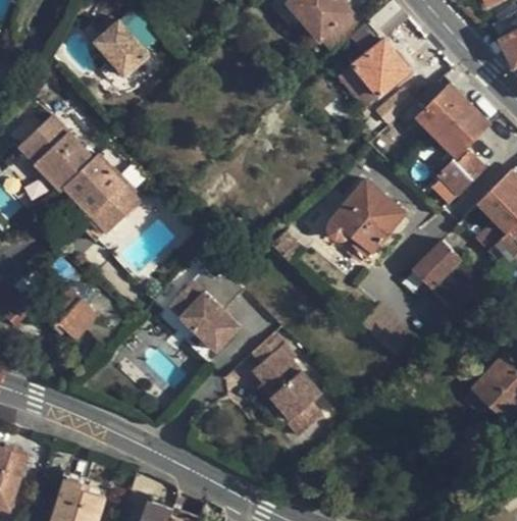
[(287,4),(319,41),(351,12),(340,0),(286,0),(289,2),(287,4)]
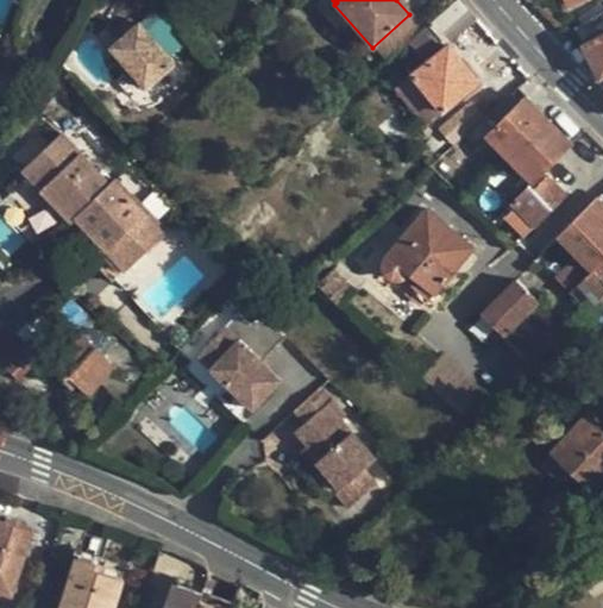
[(377,52),(387,63),(408,44),(421,60),(440,42),(453,42),(476,20),(460,0),(456,0),(428,25),(420,16),(377,52)]
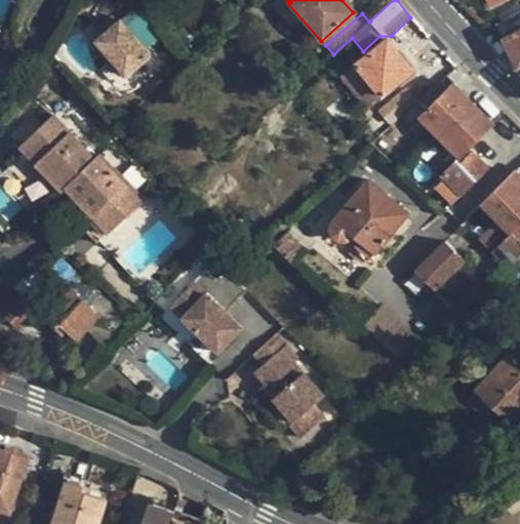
[(519,9),(491,26),(497,38),(498,39),(519,27),(519,9)]
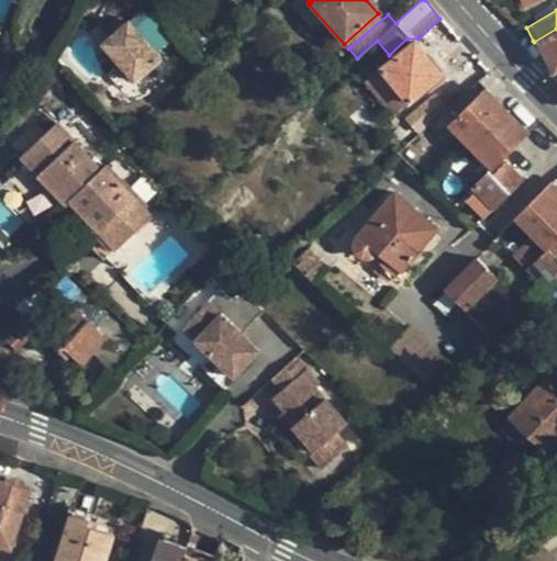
[(103,47),(136,85),(164,60),(130,23),(103,47)]
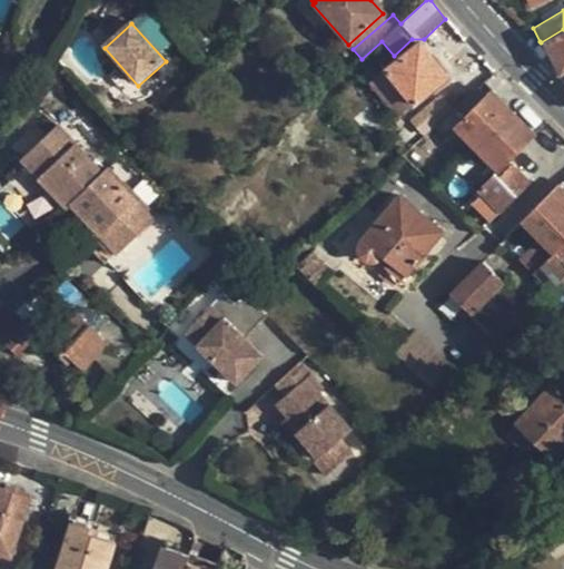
[(554,70),(556,74),(563,69),(563,29),(541,42),(554,70)]
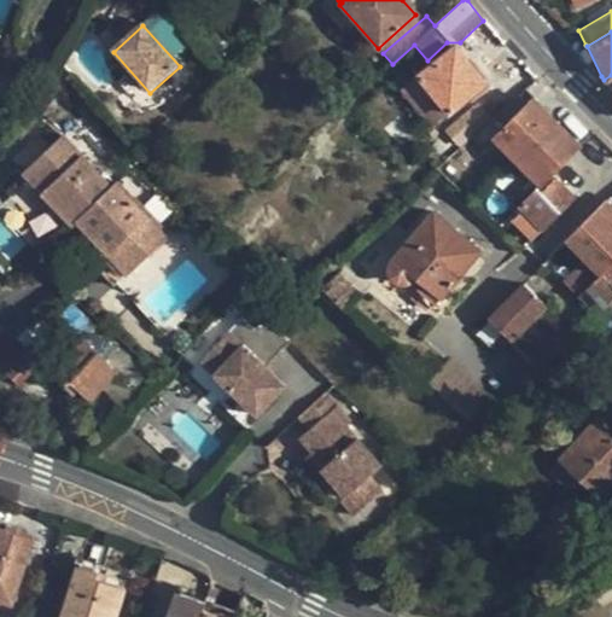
[(403,95),(432,129),(485,85),(458,50),(403,95)]
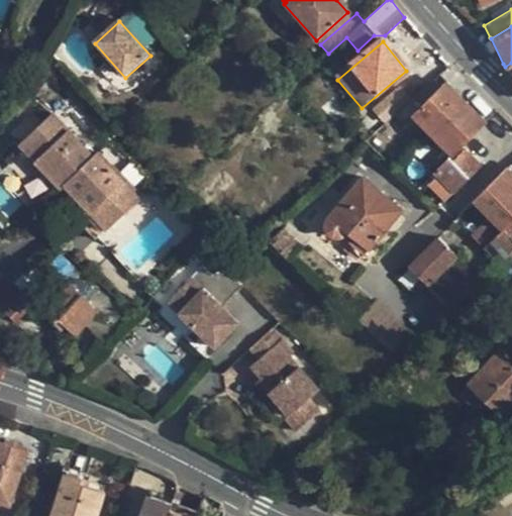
[(432,175),(452,195),(482,166),(462,146),(485,122),(445,84),(413,117),(451,155),(432,175)]
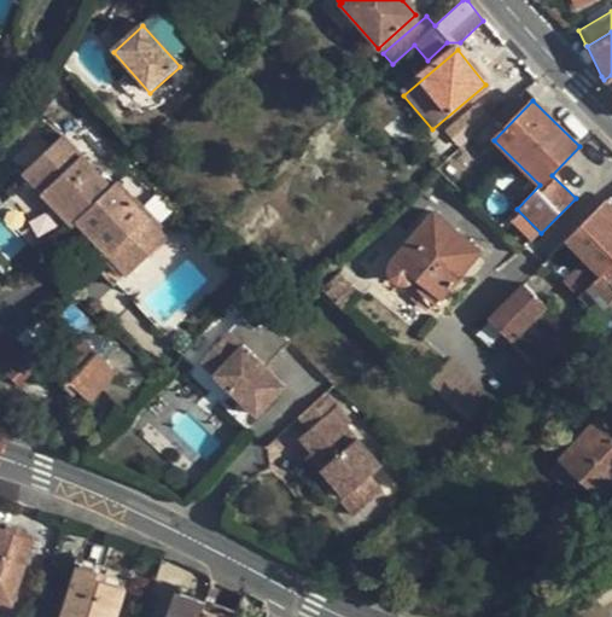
[(444,132),(458,147),(482,126),(468,110),(444,132)]
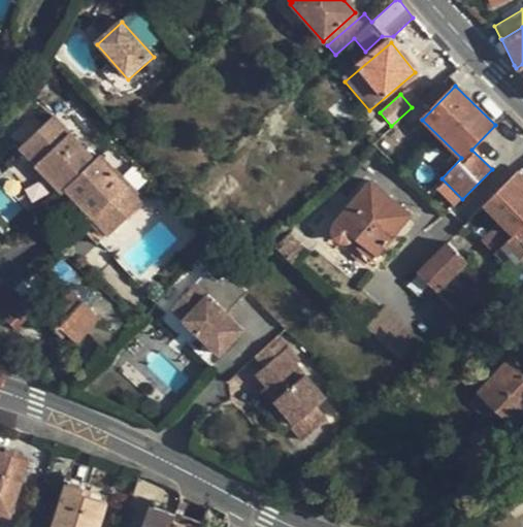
[(54,200),(95,246),(141,204),(99,158),(94,163),(52,118),(18,149),(60,195),(54,200)]
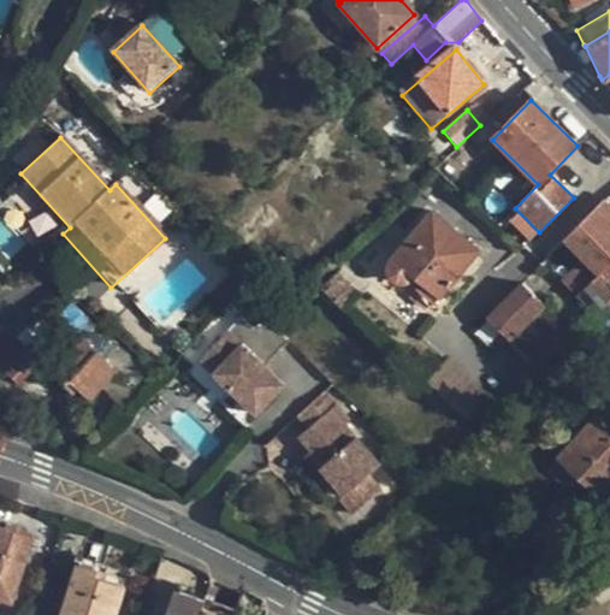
[(609,208),(604,203),(566,242),(598,276),(590,284),(609,306),(609,208)]
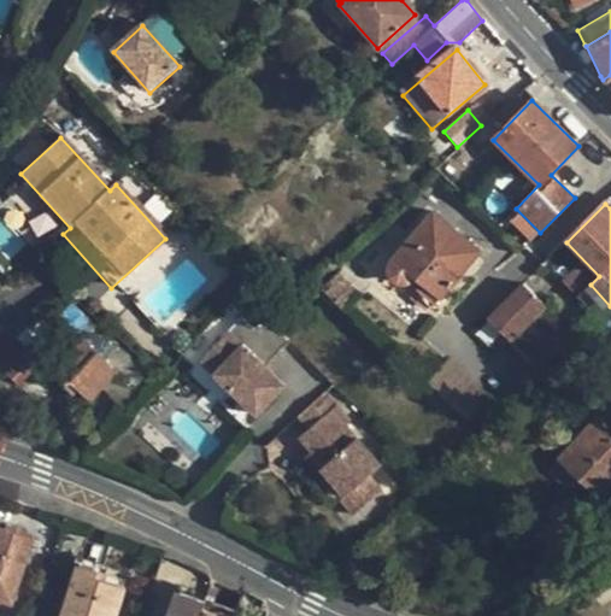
[(407,282),(434,305),(479,253),(432,213),(387,265),(387,276),(394,283),(400,285),(407,282)]
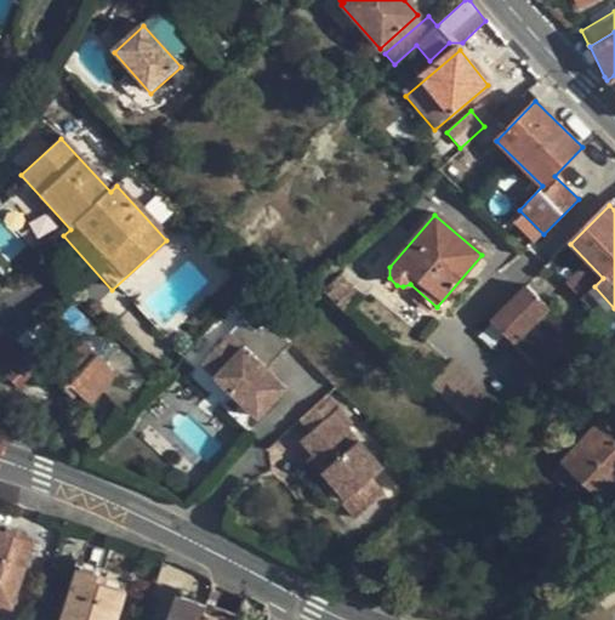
[(491,320),(540,371),(576,336),(527,285),(491,320)]
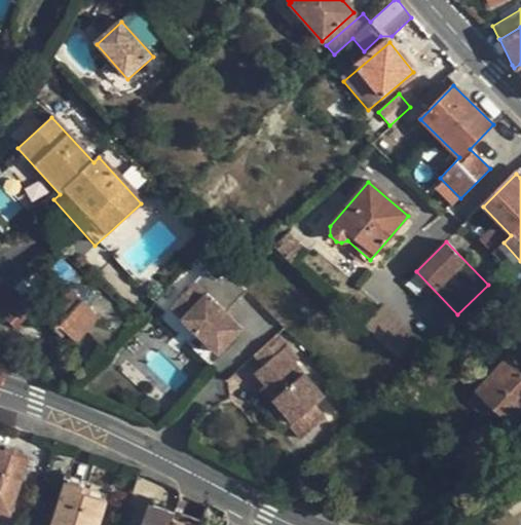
[(171,304),(218,352),(243,329),(226,310),(249,290),(233,274),(215,280),(206,270),(171,304)]
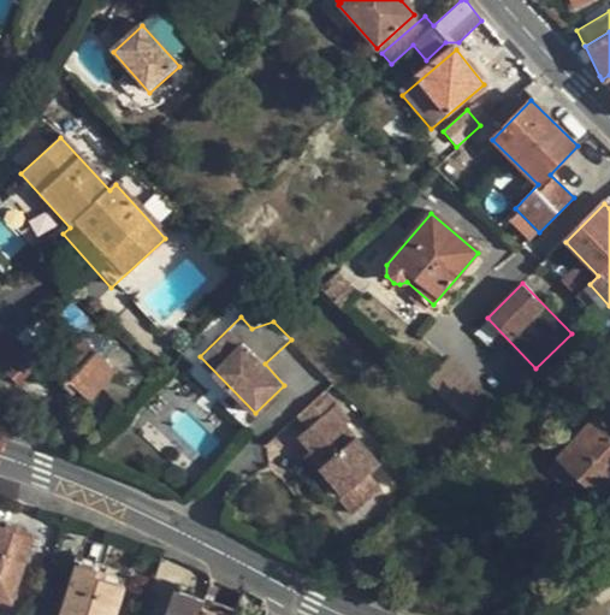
[(76,333),(43,368),(71,395),(76,391),(88,402),(116,372),(76,333)]
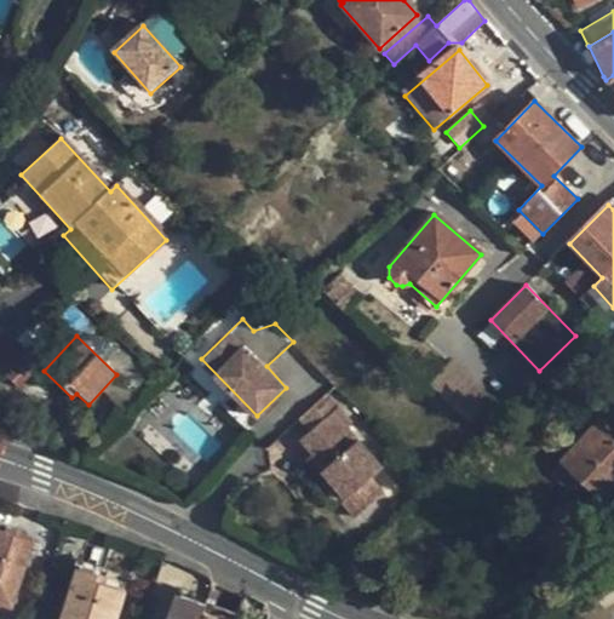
[(0,373),(16,388),(40,361),(13,339),(0,354),(0,373)]
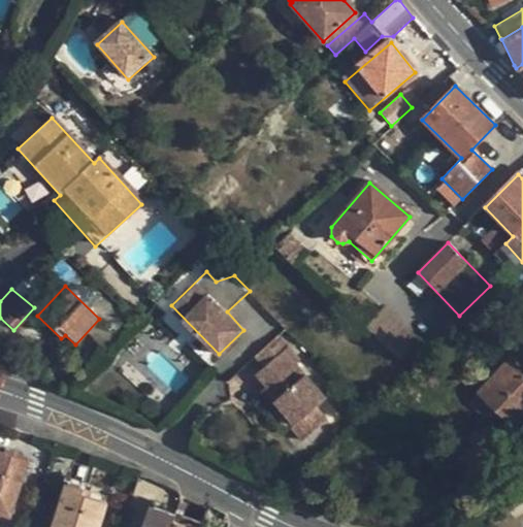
[(265,394),(311,442),(333,421),(320,407),(329,399),(298,366),(302,362),(280,337),(256,359),(265,368),(259,375),(271,389),(265,394)]
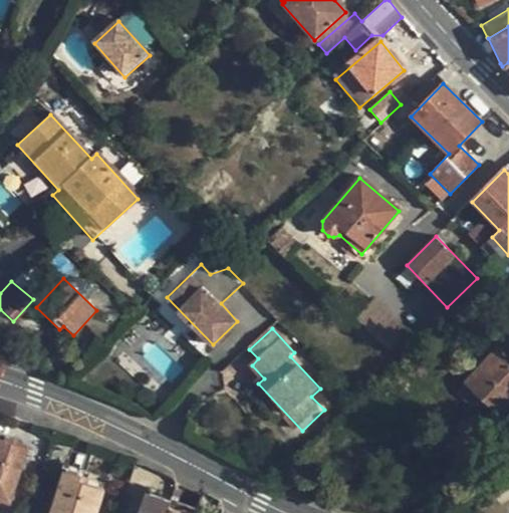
[(464,387),(499,418),(508,406),(508,366),(493,352),(464,387)]
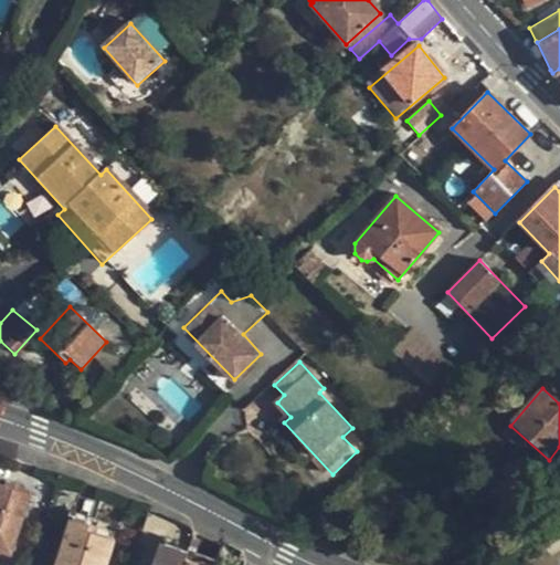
[(0,552),(11,555),(30,497),(7,489),(8,487),(0,484),(0,552)]
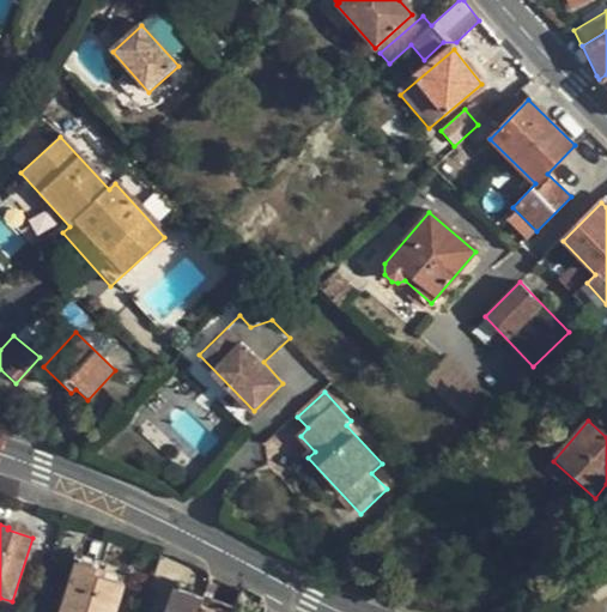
[(77,562),(60,611),(115,611),(123,585),(93,575),(96,568),(77,562)]
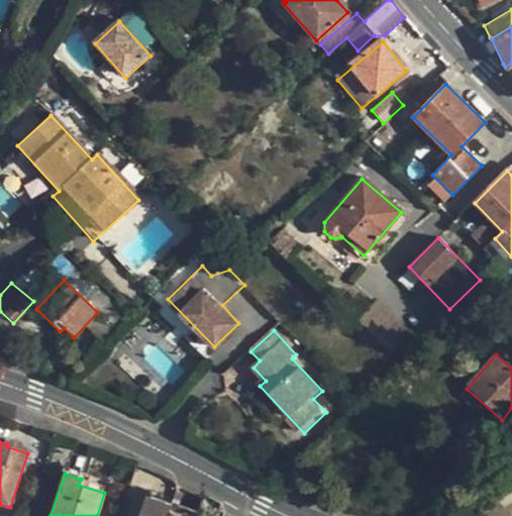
[(147,496),(140,515),(191,515),(170,509),(171,503),(147,496)]
